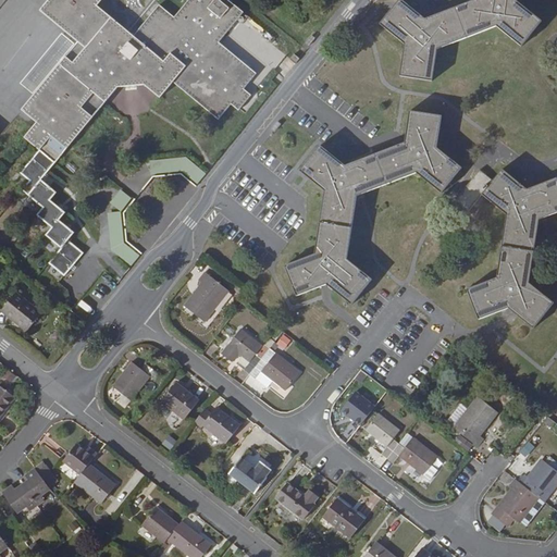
[(48,0),(40,10),(77,41),(85,48),(74,62),(66,56),(65,57),(34,95),(22,109),(37,122),(24,137),(39,150),(52,136),(66,148),(119,87),(144,85),(160,98),(173,82),(186,65),(171,52),(170,53),(164,61),(134,35),(98,5),(101,0),(48,0)]
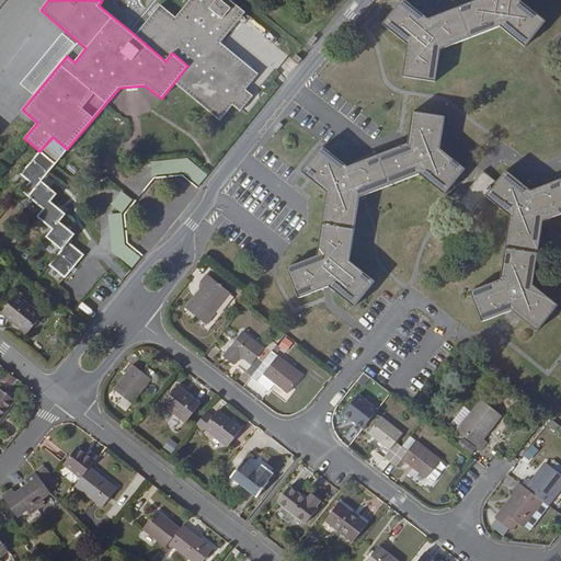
[(161,4),(135,35),(165,61),(171,54),(172,53),(187,66),(174,82),(220,121),(233,105),(241,111),(253,95),(247,90),(259,73),(221,42),(245,12),(230,0),(202,0),(202,1),(201,0),(190,0),(176,18),(161,4)]
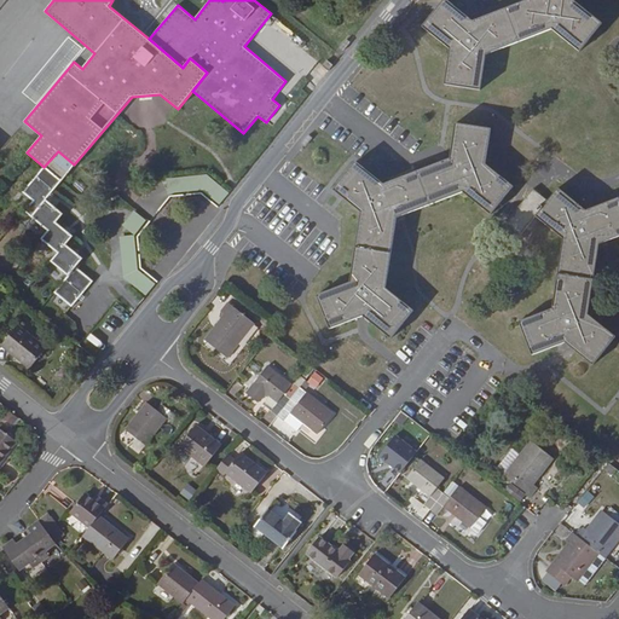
[(486,55),(553,29),(579,52),(603,23),(574,1),(574,0),(525,0),(473,21),(447,0),(443,0),(422,27),(450,48),(445,84),(480,90),(486,55)]
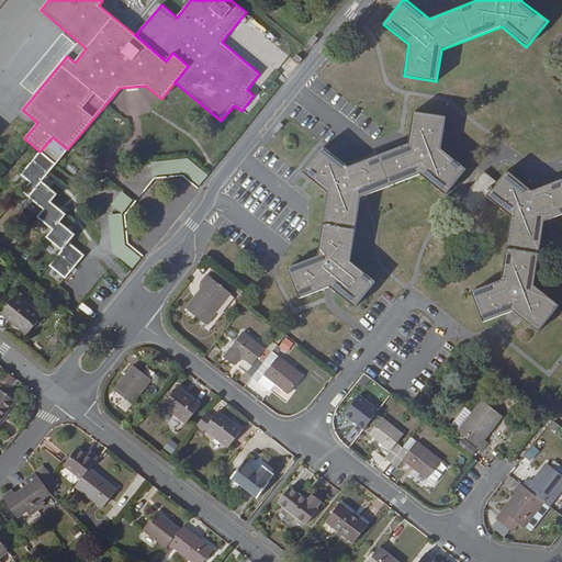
[(67,56),(76,45),(64,34),(21,85),(34,96),(66,57),(67,56)]
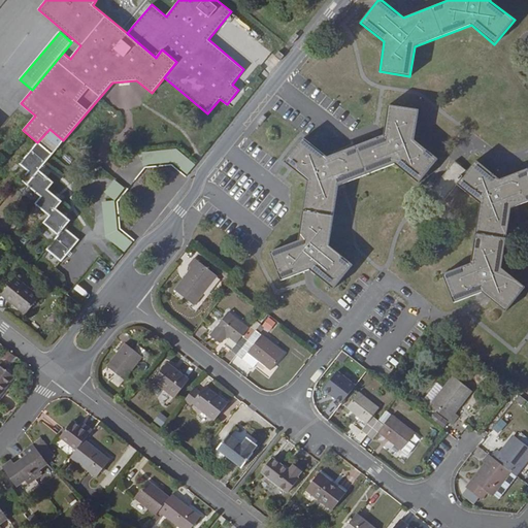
[(71,42),(63,53),(70,59),(80,45),(73,39),(71,42)]
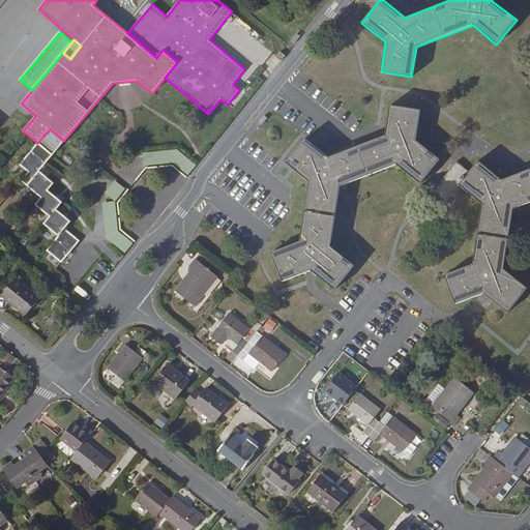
[(276,56),(282,60),(285,55),(281,51),(276,56)]
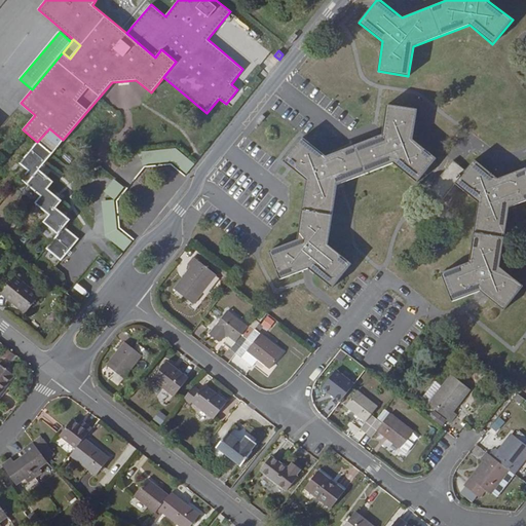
[(307,180),(302,210),(333,215),(337,185),(393,163),(416,183),(437,158),(413,139),(417,109),(387,104),(382,134),(326,156),(302,137),(283,161),(307,180)]
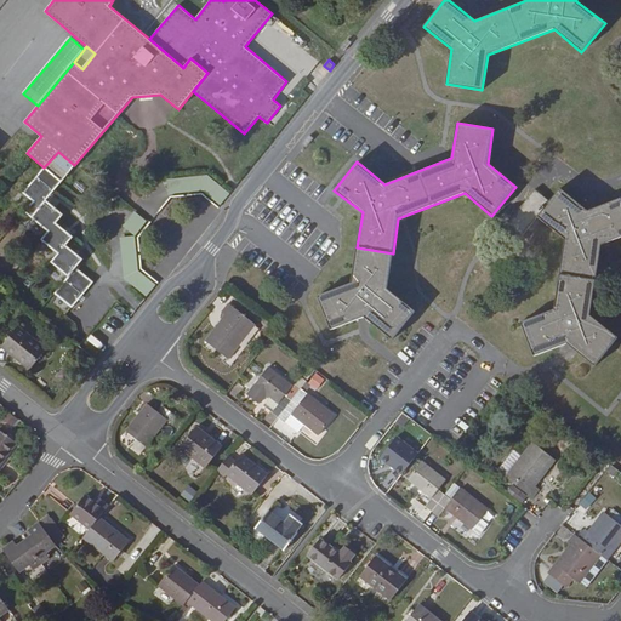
[(74,165),(58,152),(44,167),(23,193),(33,201),(24,211),(30,217),(32,217),(46,199),(74,165)]
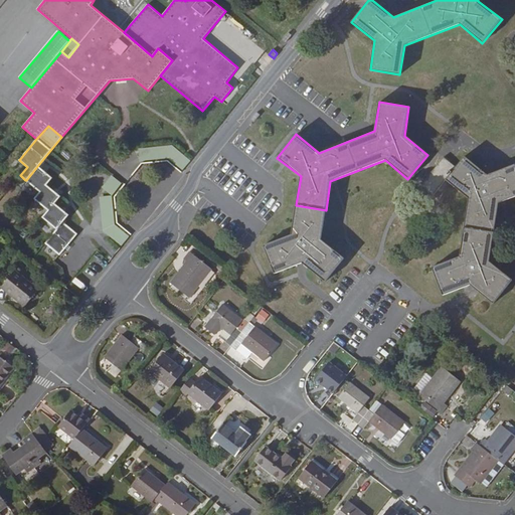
[(138,149),(140,160),(168,158),(183,170),(190,160),(172,145),(138,149)]
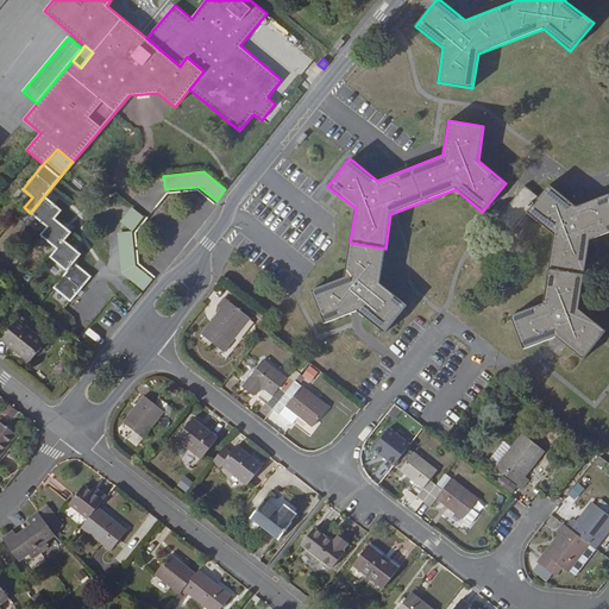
[(554,234),(548,269),(584,275),(589,240),(608,232),(608,194),(577,206),(550,184),(539,198),(526,212),(527,213),(554,234)]
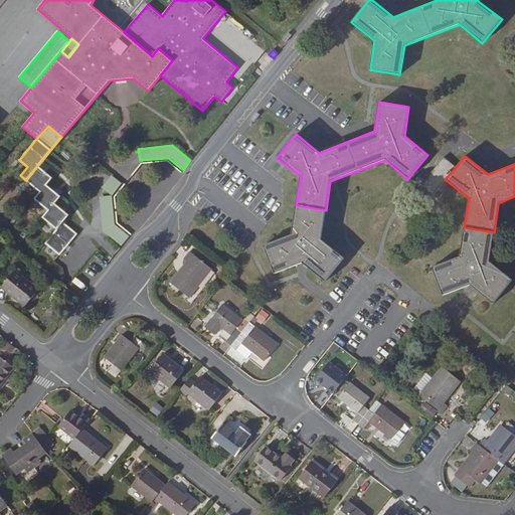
[(456,167),(444,157),(417,188),(431,199),(446,180),(445,179),(456,167)]
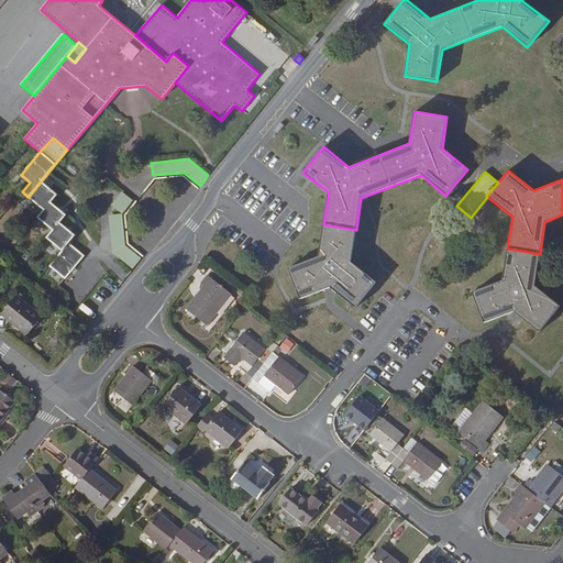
[(57,194),(42,180),(29,197),(44,210),(51,201),(57,194)]
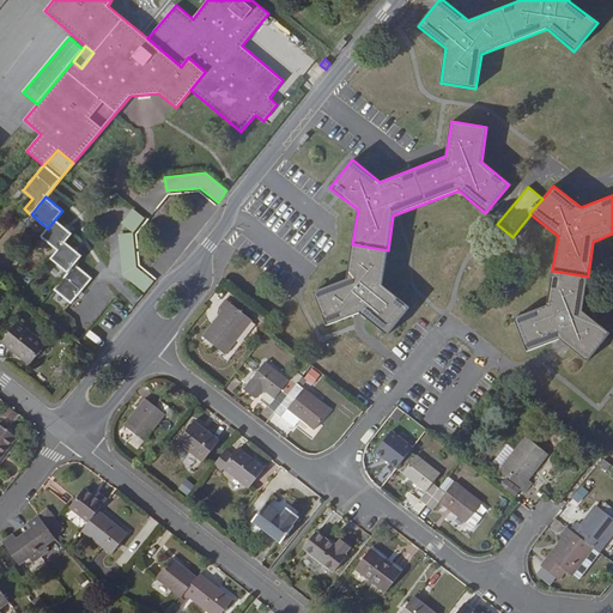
[(122,223),(134,232),(145,218),(133,208),(122,223)]
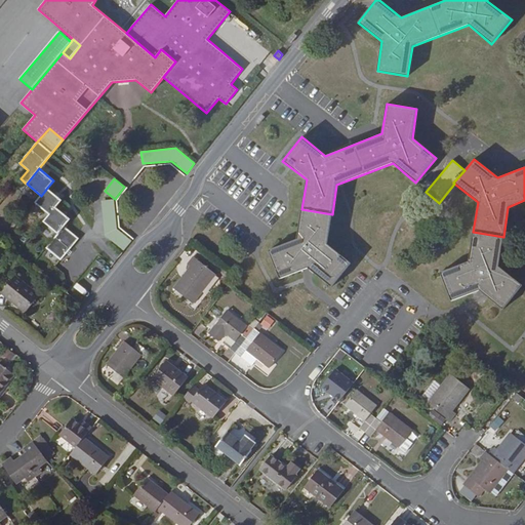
[(62,199),(47,188),(41,196),(35,203),(49,214),(55,207),(62,199)]
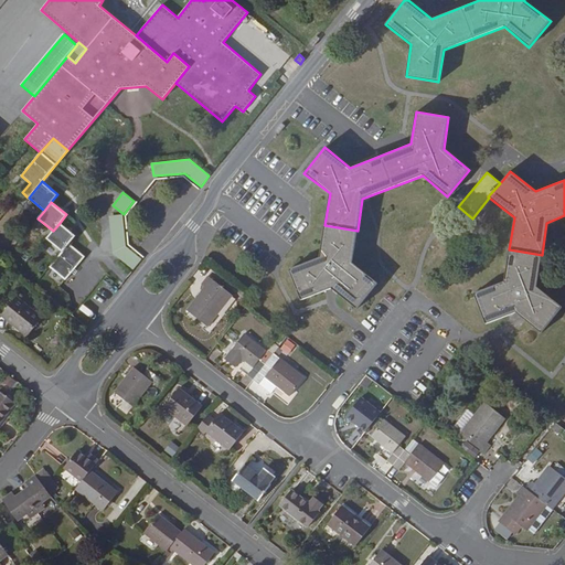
[(113,253),(132,269),(141,259),(126,246),(123,214),(109,216),(113,253)]
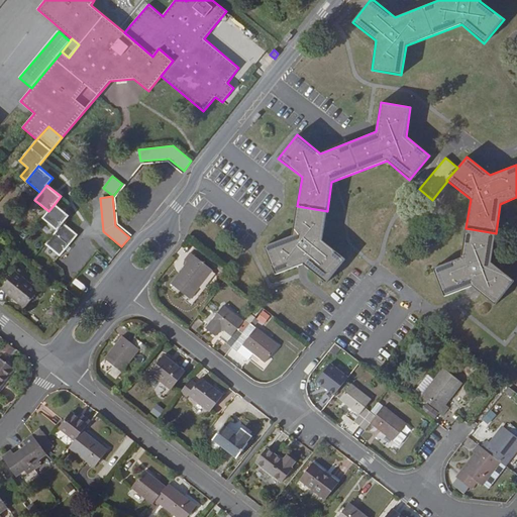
[(48,211),(42,218),(57,230),(63,222),(69,215),(55,204),(48,211)]
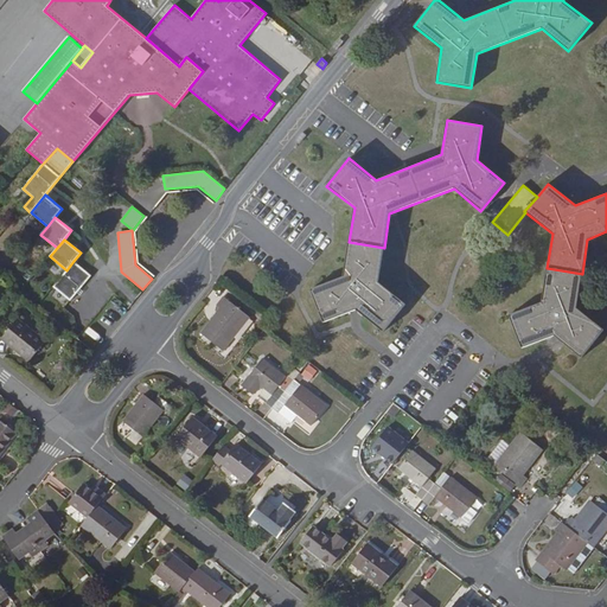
[(379,282),(384,248),(349,242),(343,276),(311,289),(324,323),(356,311),(383,332),(407,304),(379,282)]
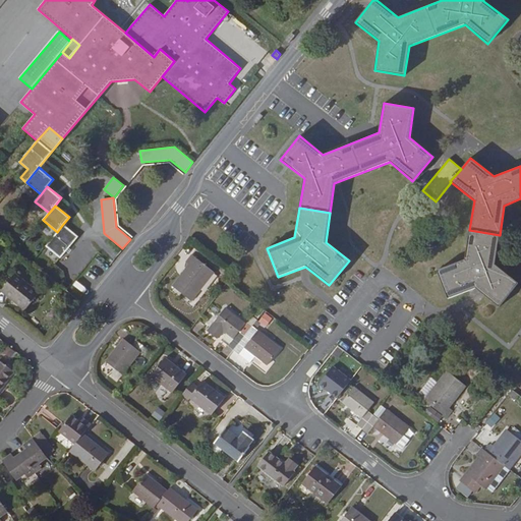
[(57,232),(46,246),(61,258),(78,236),(63,224),(57,232)]
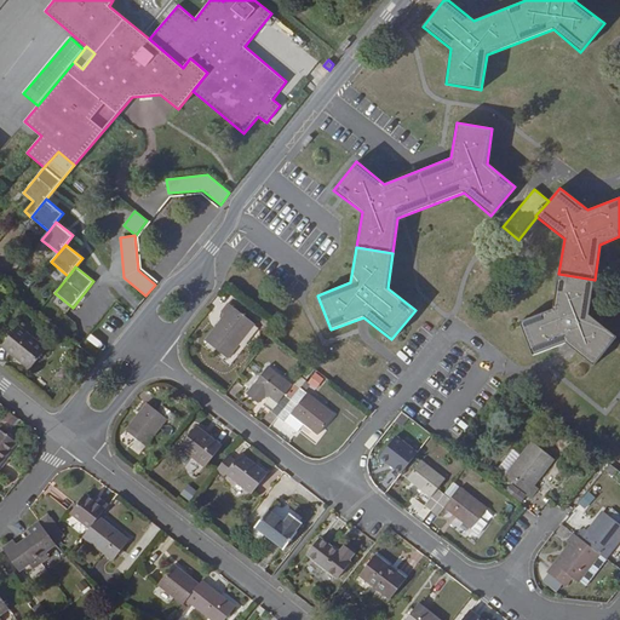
[(590,315),(595,280),(558,274),(554,309),(520,322),(533,356),(566,343),(593,366),(618,337),(590,315)]
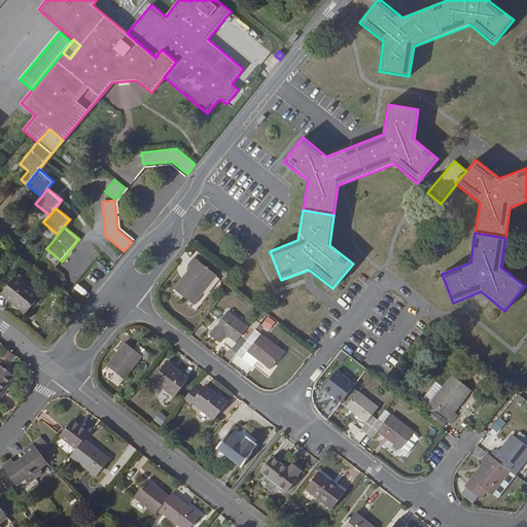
[(191,268),(174,288),(195,305),(217,275),(194,256),(187,265),(191,268)]
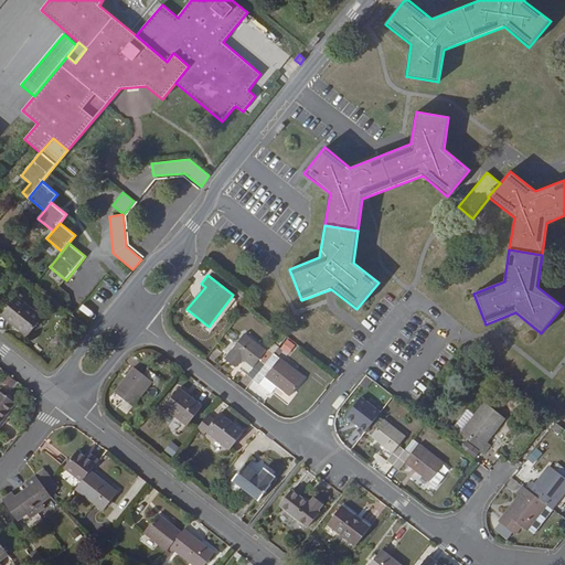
[(17,296),(1,316),(28,337),(43,317),(17,296)]
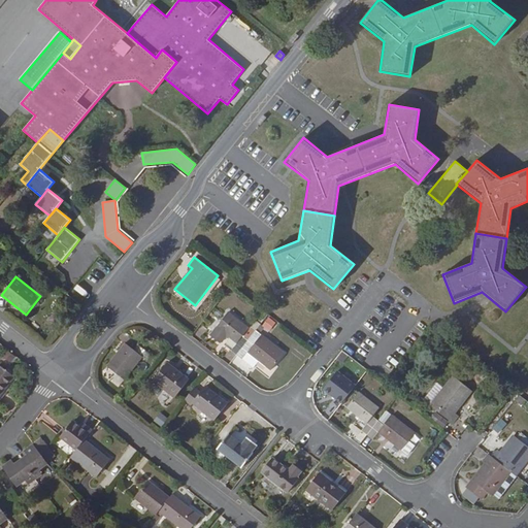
[(229,311),(209,335),(221,343),(227,336),(236,343),(232,349),(231,350),(237,355),(255,332),(251,328),(229,311)]
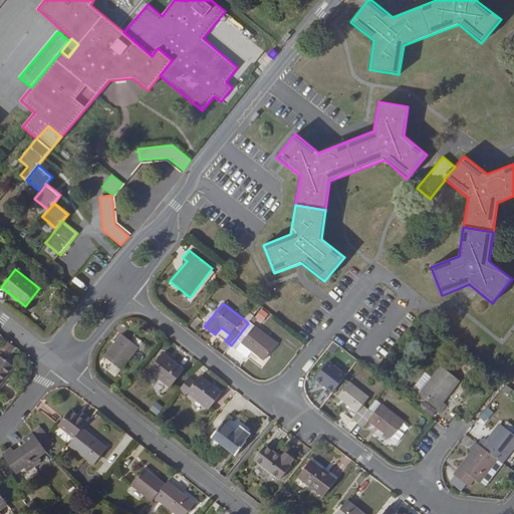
[(257,303),(250,312),(254,315),(261,306),(257,303)]
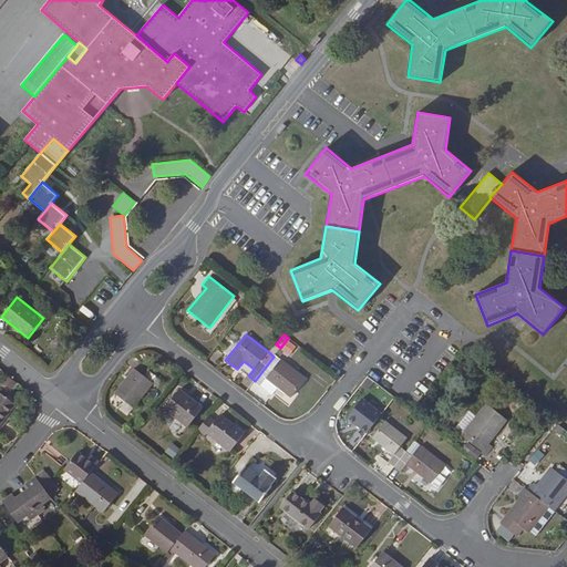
[(289,340),(281,350),(284,352),(289,356),(297,347),(289,340)]
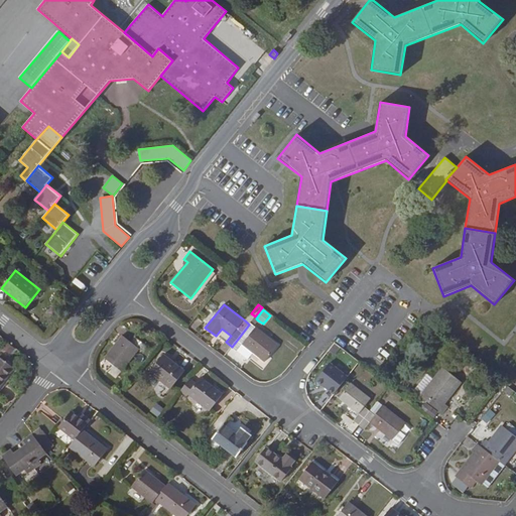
[(251,313),(245,320),(249,325),(250,323),(251,320),(254,317),(255,316),(251,313)]
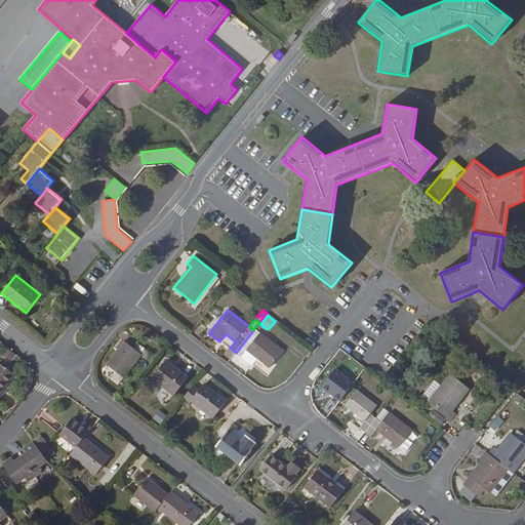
[(283,350),(260,332),(254,328),(253,330),(236,353),(241,357),(252,365),(257,359),(270,368),(283,350)]
